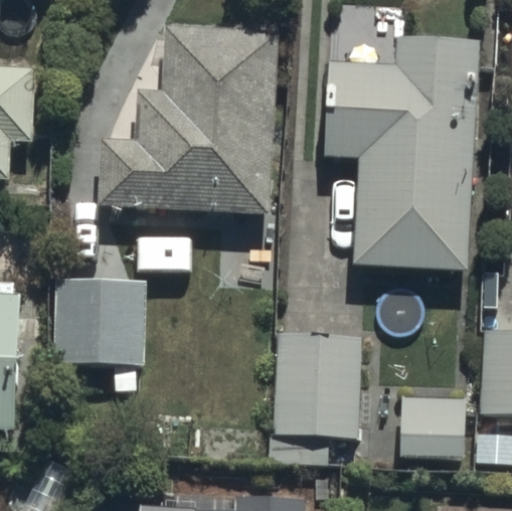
[(273,212),(277,33),(166,29),(165,89),(138,88),(137,141),(102,140),(100,208),(273,212)]
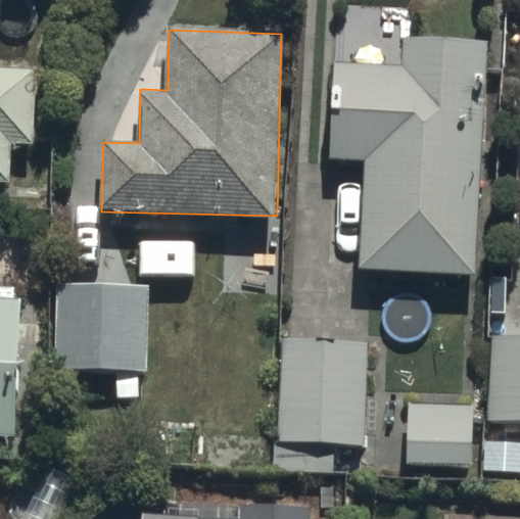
[(472,274),(484,38),(404,34),(402,65),(334,61),(330,155),(365,157),(359,268),(472,274)]
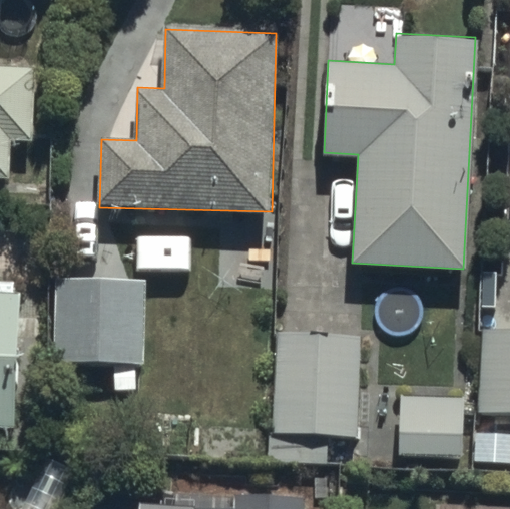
[(0,175),(9,176),(11,138),(32,139),(35,68),(0,66),(0,175)]
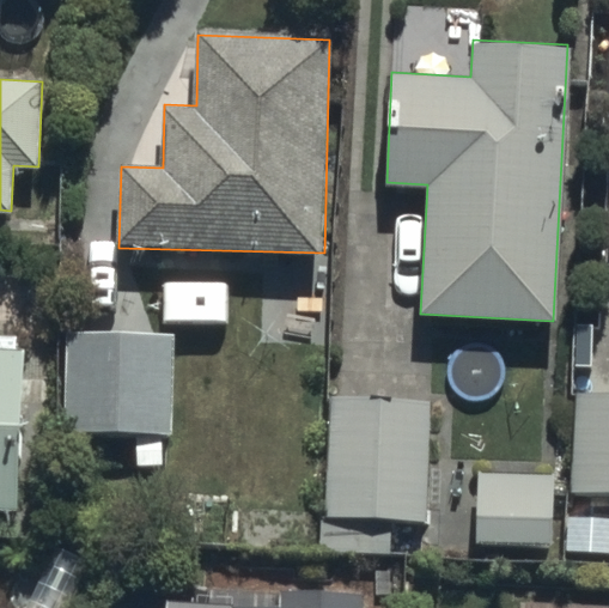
[(174,333),(66,332),(66,431),(172,432),(174,333)]
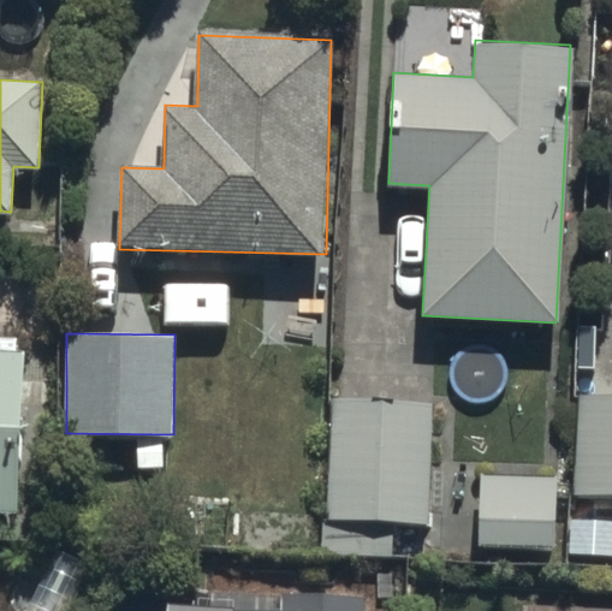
[(0,350),(0,505),(15,506),(17,351),(0,350)]
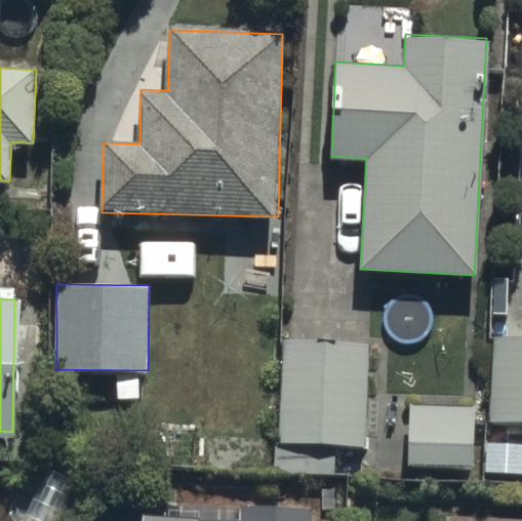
[(372,345),(283,341),(277,473),(336,475),(337,446),(367,448),(372,345)]
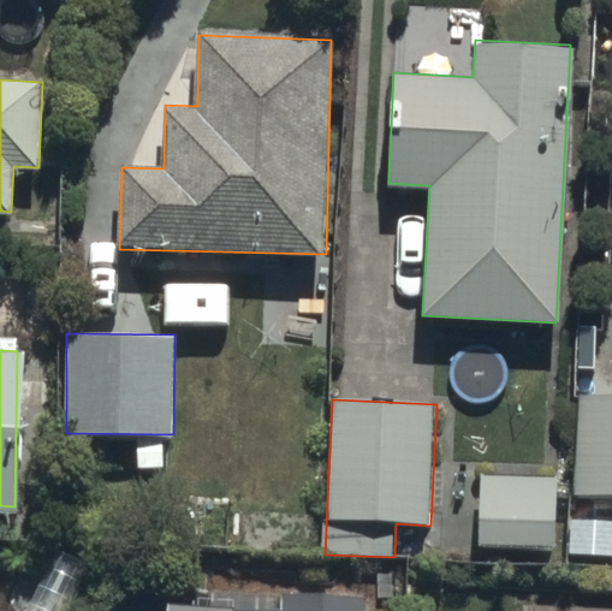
[(611,405),(581,404),(577,504),(611,505),(611,405)]
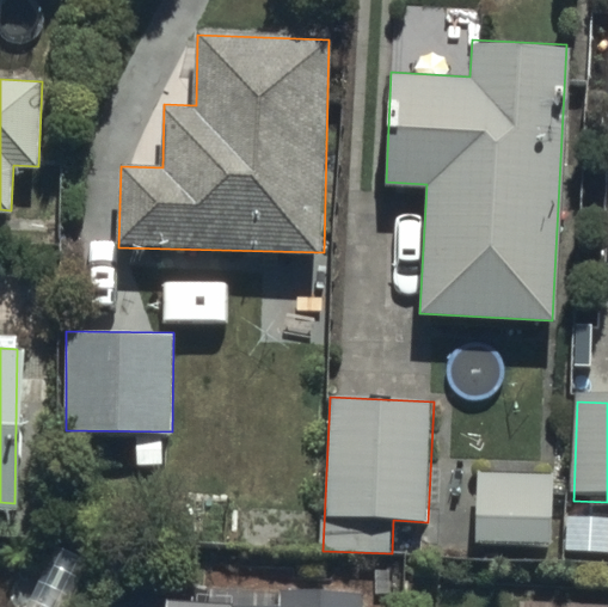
[(551,477),(476,474),(473,546),(548,549),(551,477)]
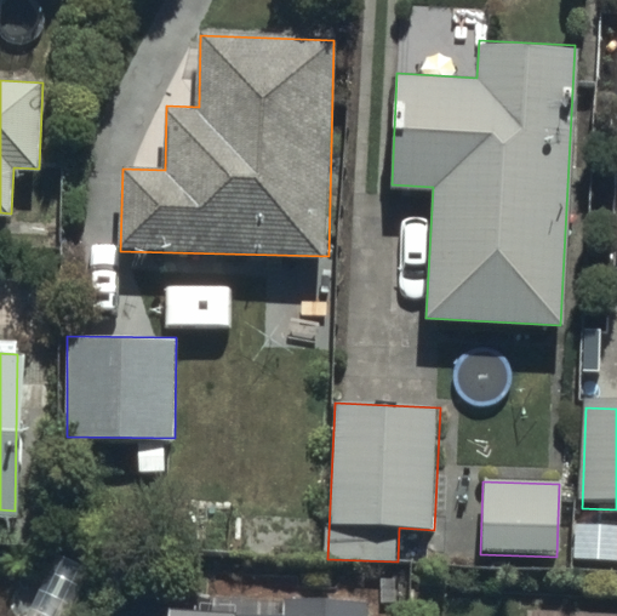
[(287,610),(169,606),(167,615),(361,615),(363,599),(287,597),(287,610)]
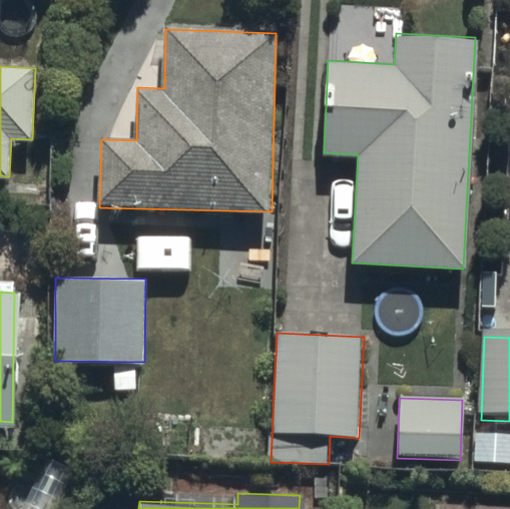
All buildings are outlined.
